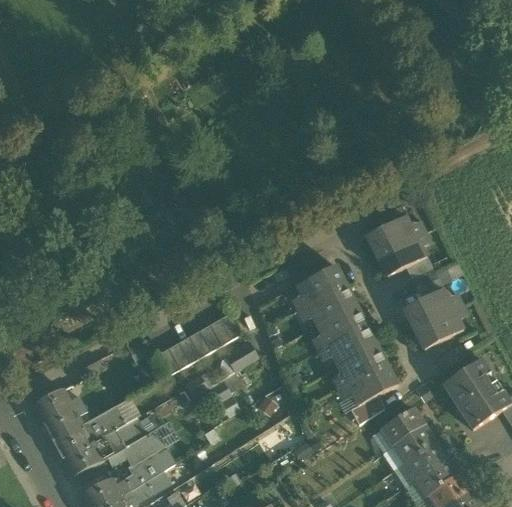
[(380,215),(385,226),(406,216),(407,215),(401,205),(380,215)]
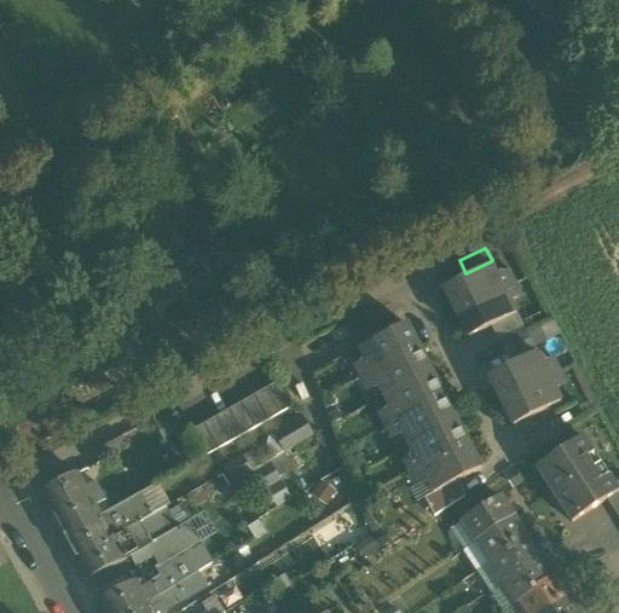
[(443,285),(456,310),(503,285),(491,261),(466,273),(443,285)]
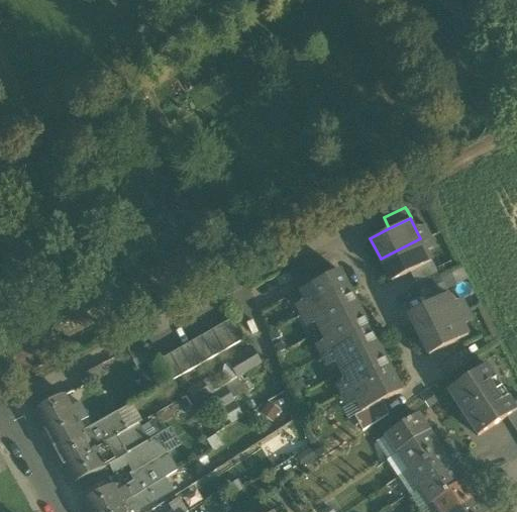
[(430,259),(420,238),(381,259),(391,279),(410,270),(430,260),(430,259)]
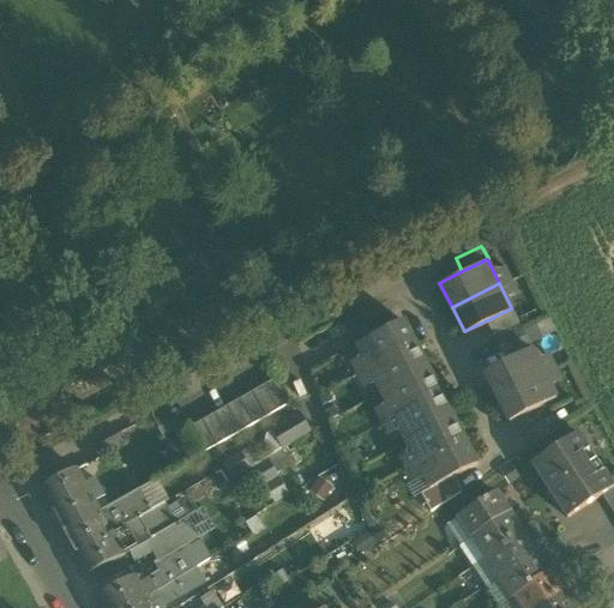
[(487,320),(494,332),(519,320),(512,307),(511,307),(511,308),(487,320)]
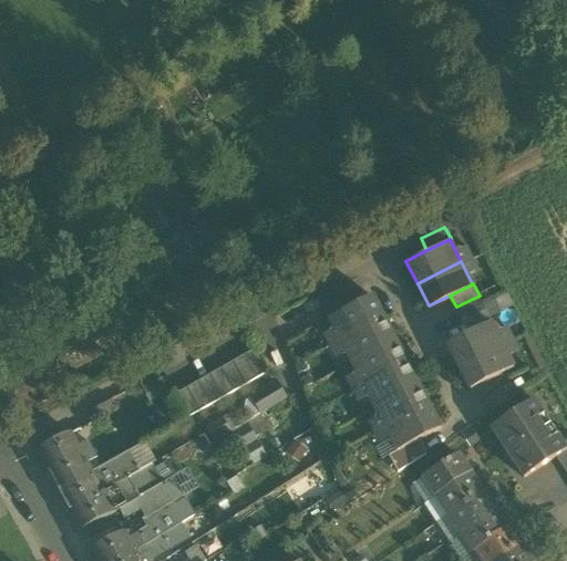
[(323,303),(329,315),(352,303),(346,292),(323,303)]
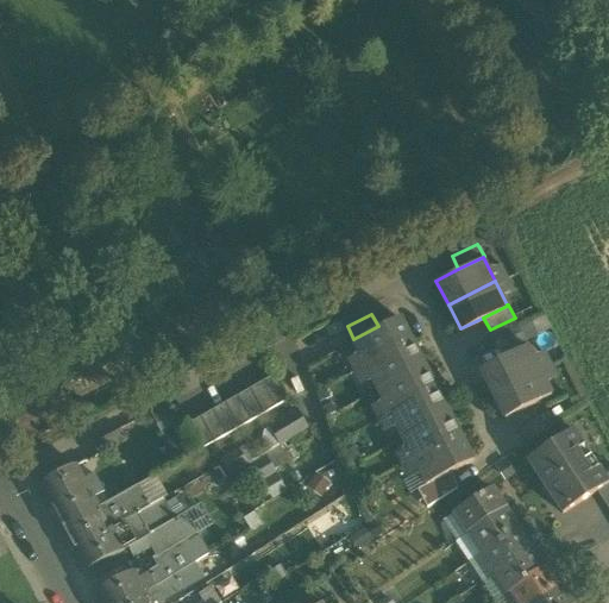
[(353,339),(366,363),(413,339),(400,315),(378,326),(353,339)]
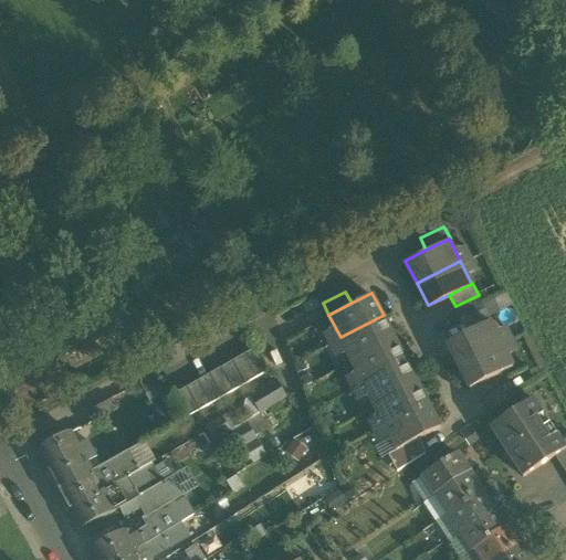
[(484,307),(479,295),(456,306),(461,318),(484,307)]
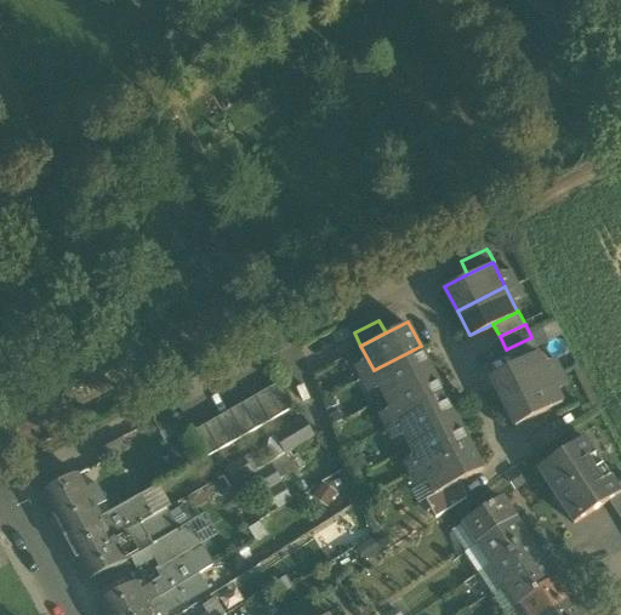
[(539,351),(531,337),(506,349),(513,363),(537,351),(539,351)]
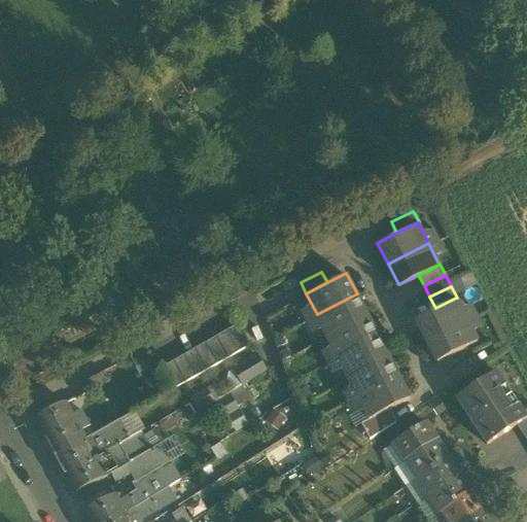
[(367,314),(357,293),(317,314),(327,335),(367,314)]
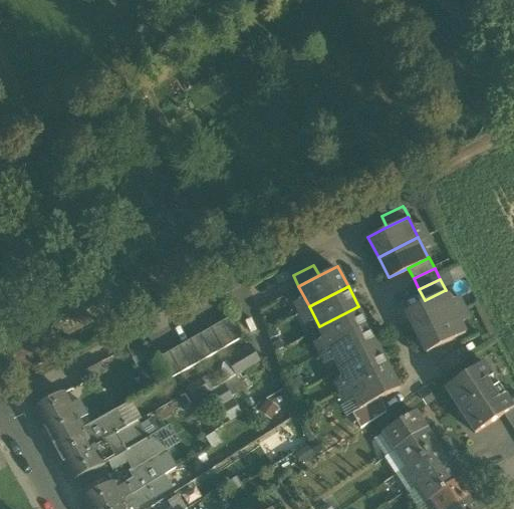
[(406,310),(416,330),(455,310),(445,290),(425,300),(406,310)]
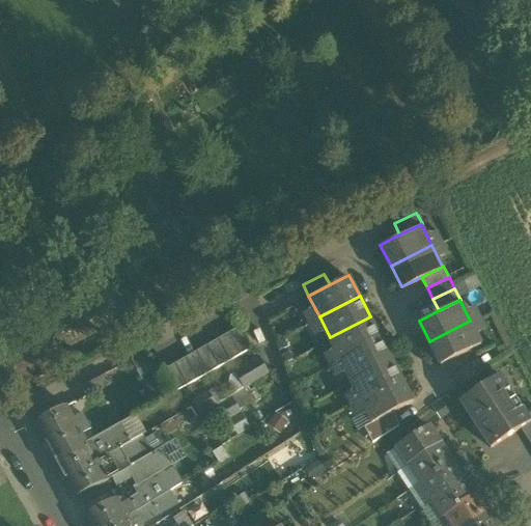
[(381,337),(370,316),(330,337),(340,358),(381,337)]
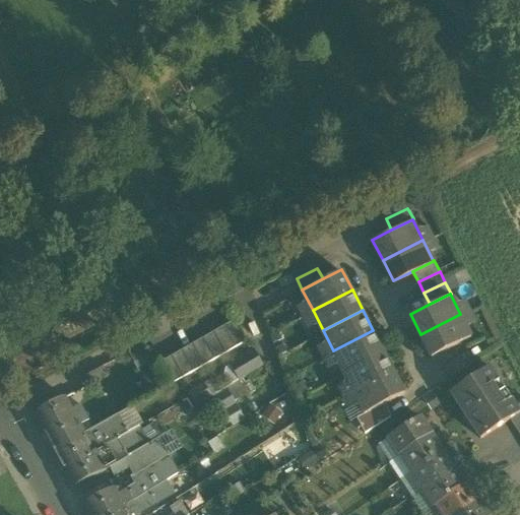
[(471,334),(460,314),(420,334),(431,355),(471,334)]
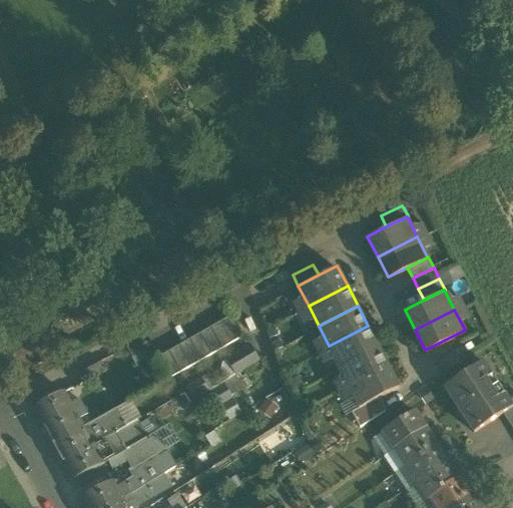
[(232,340),(243,334),(231,313),(220,319),(232,340)]
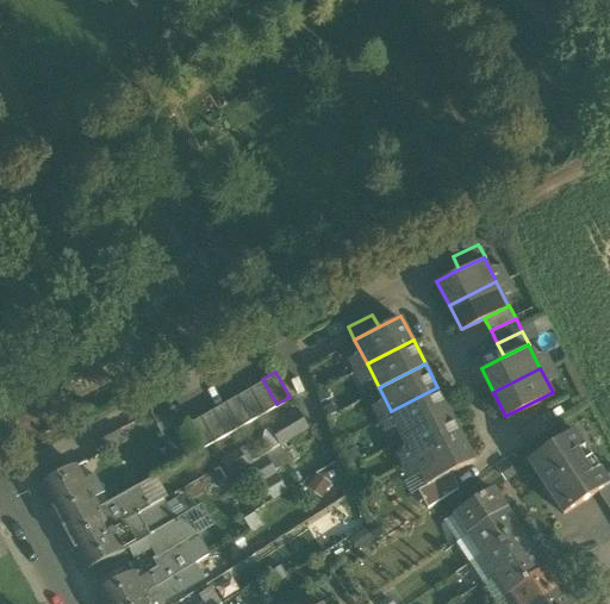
[(265,410),(277,404),(262,379),(250,386),(265,410)]
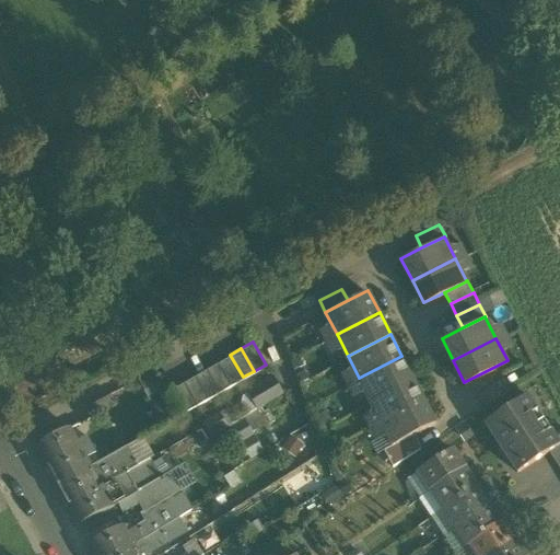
[(232,383),(243,377),(230,355),(219,361),(232,383)]
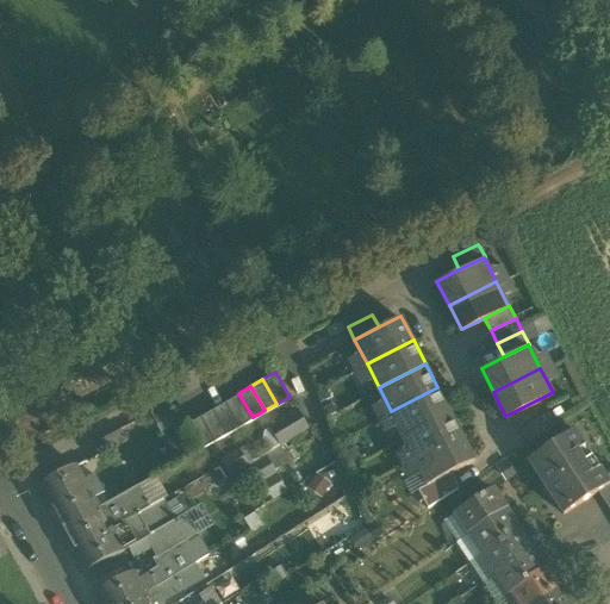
[(449,410),(437,387),(391,411),(403,435),(449,410)]
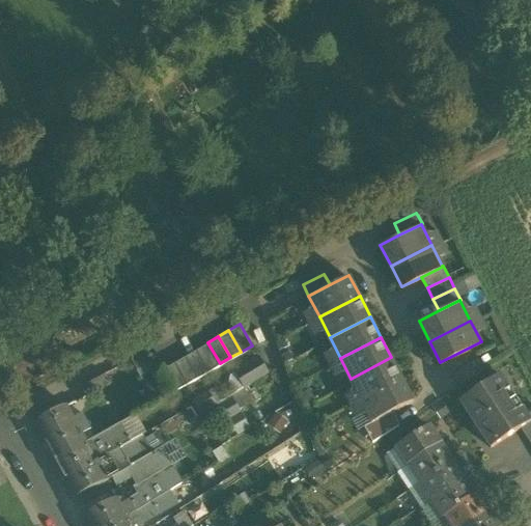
[(208,369),(220,363),(207,342),(196,348),(208,369)]
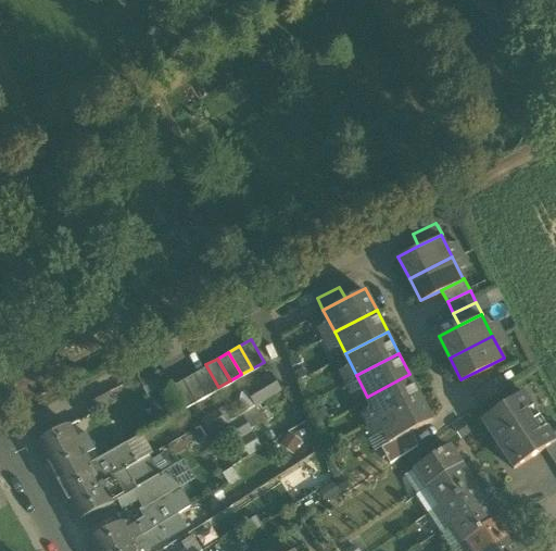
[(207,393),(218,387),(205,364),(194,371),(207,393)]
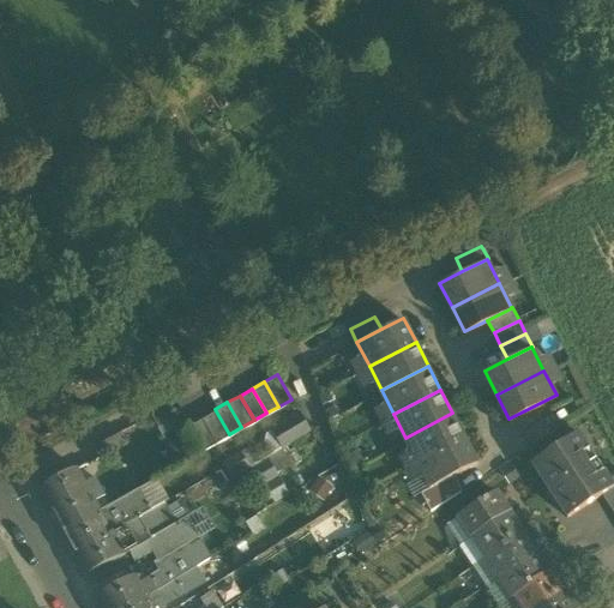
[(172,408),(154,417),(163,435),(181,427),(172,408)]
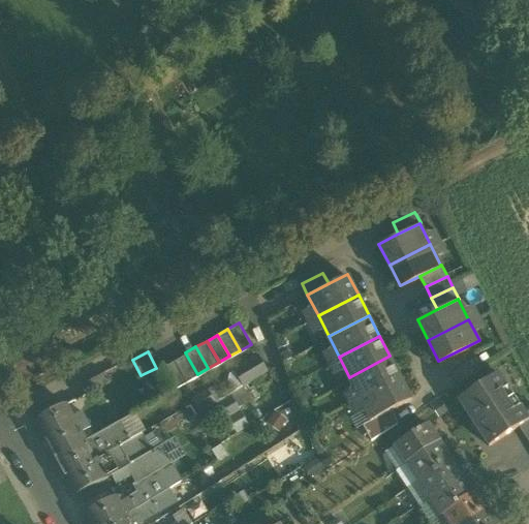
[(186,380),(197,374),(185,352),(174,359),(186,380)]
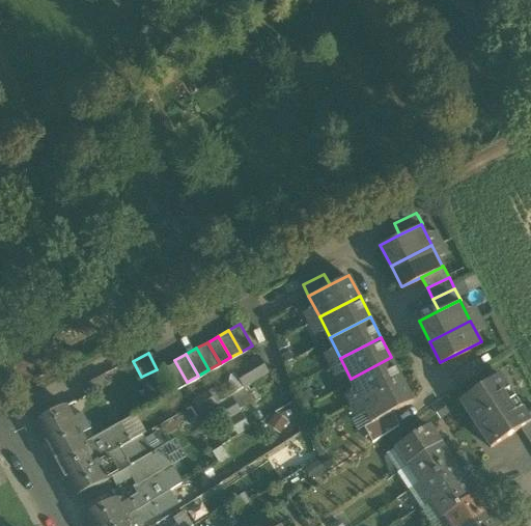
[(268,371),(258,356),(236,368),(245,384),(268,371)]
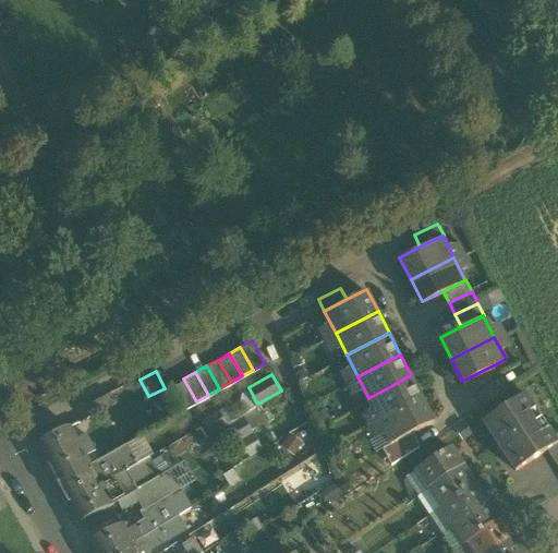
[(422,397),(411,375),(368,398),(379,419),(422,397)]
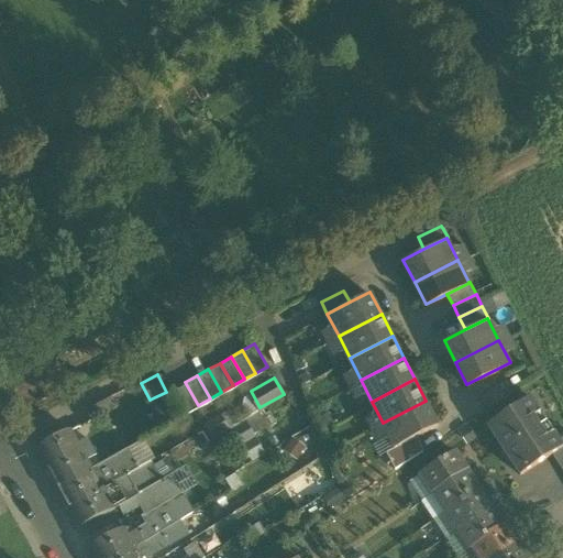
[(481,394),(488,405),(510,391),(503,380),(481,394)]
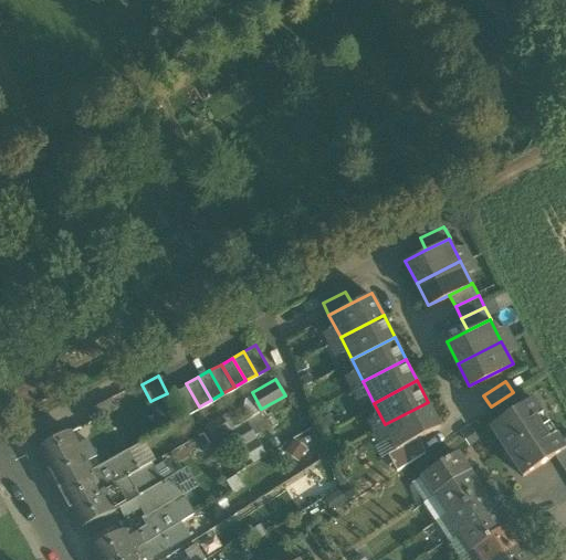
[(188,413),(199,407),(186,383),(175,390),(188,413)]
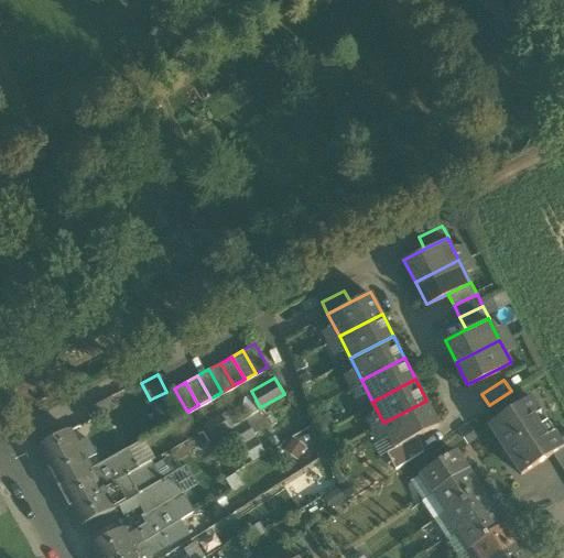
[(249,414),(260,407),(251,391),(245,394),(242,403),(249,414)]
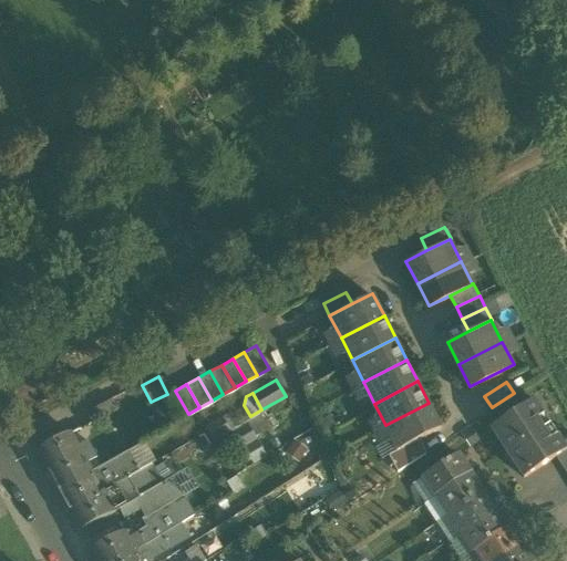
[(113,394),(92,405),(98,415),(119,404),(113,394)]
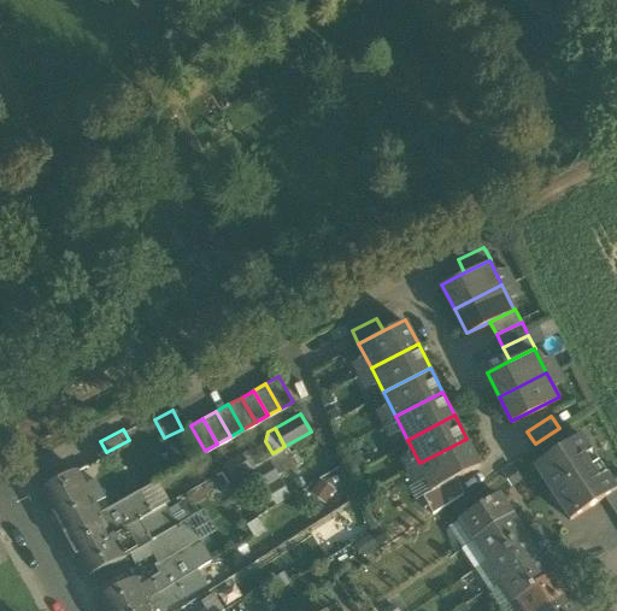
[(534,462),(570,517),(605,494),(616,486),(581,432),(534,462)]
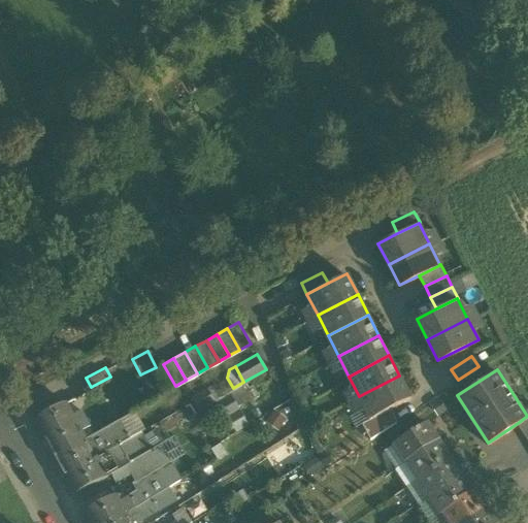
[(409,397),(399,376),(359,396),(364,406),(369,418),(409,397)]
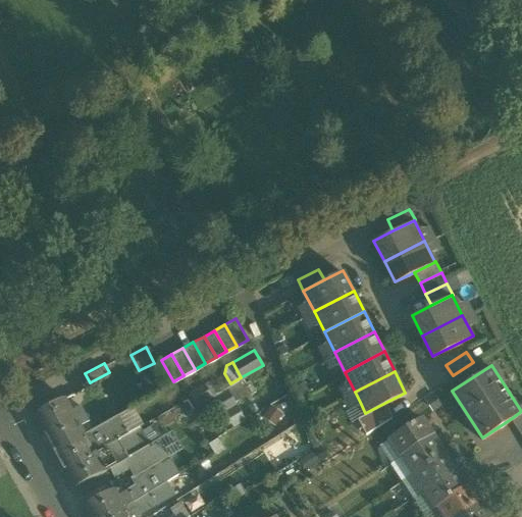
[(205,382),(212,395),(220,391),(212,377),(205,382)]
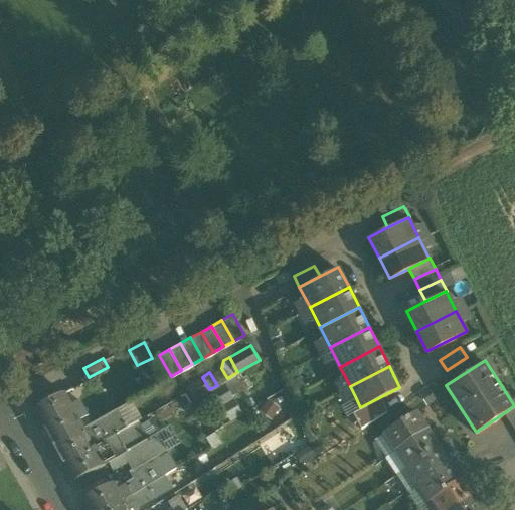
[(202,377),(187,386),(194,398),(208,390),(209,389),(202,377)]
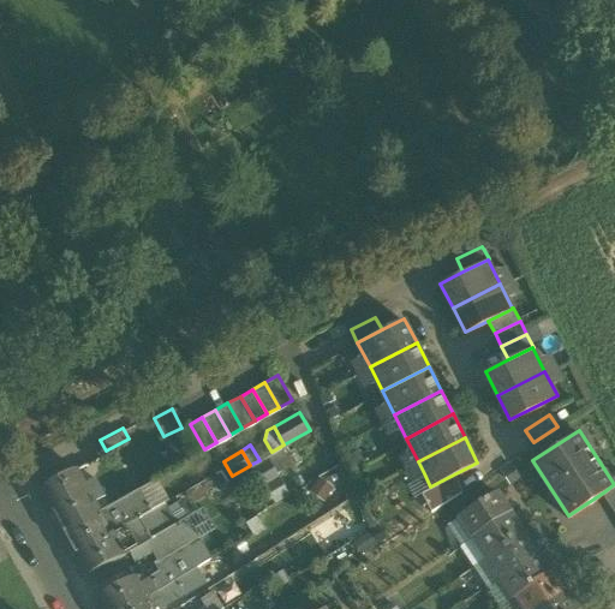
[(268,454),(260,460),(250,465),(249,466),(261,484),(262,484),(279,473),(268,454)]
